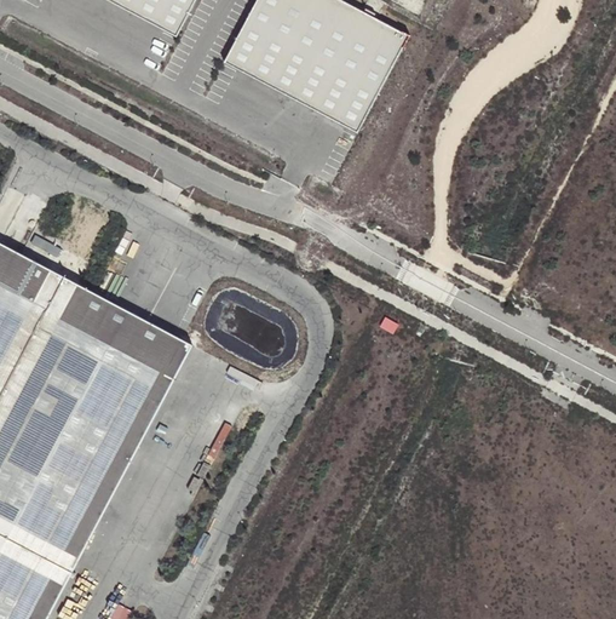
[(104,0),(174,38),(194,0),(104,0)]
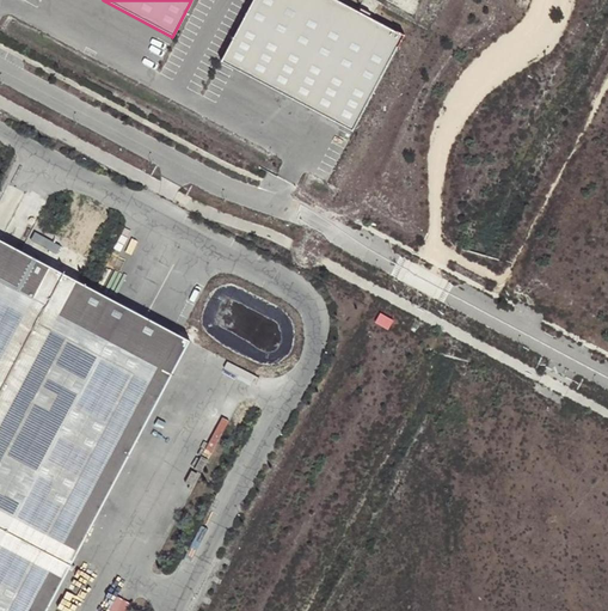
[(400,36),(329,0),(251,0),(220,62),(351,129),(400,36)]
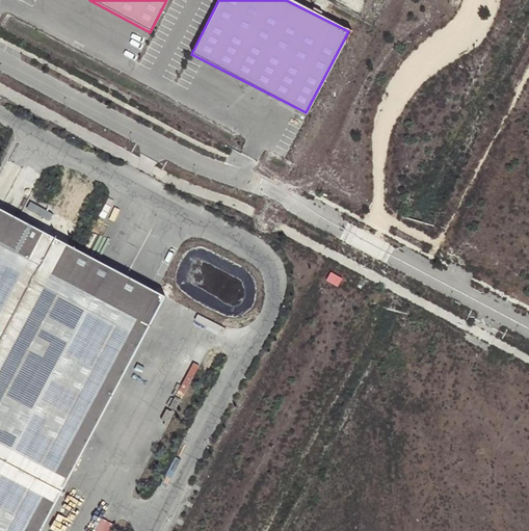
[(24,208),(47,218),(50,212),(27,201),(24,208)]
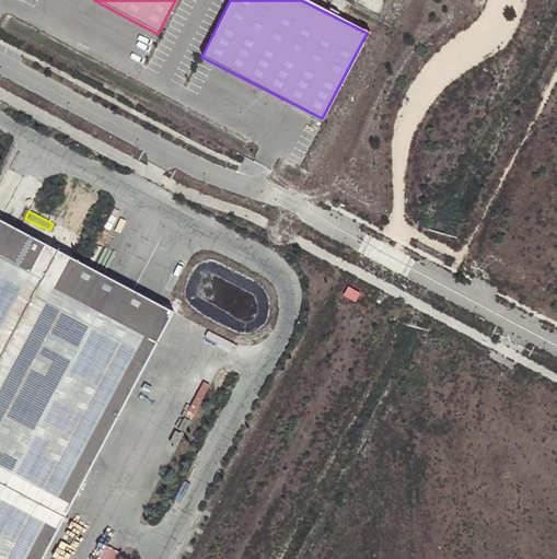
[(0,558),(39,558),(172,311),(0,220),(0,558)]
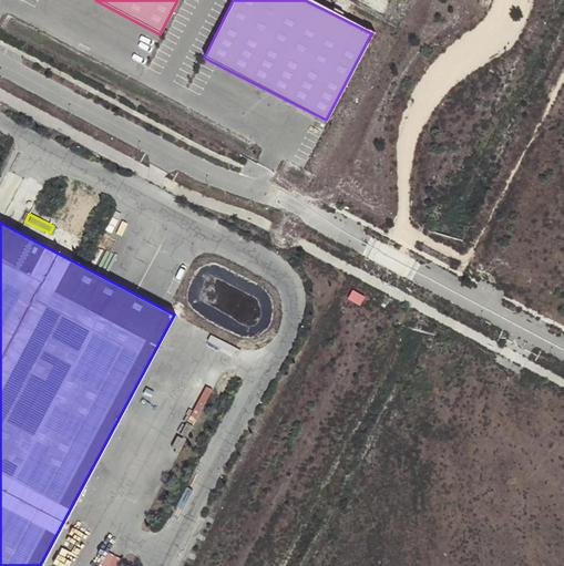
[(349,288),(345,297),(358,304),(362,295),(349,288)]
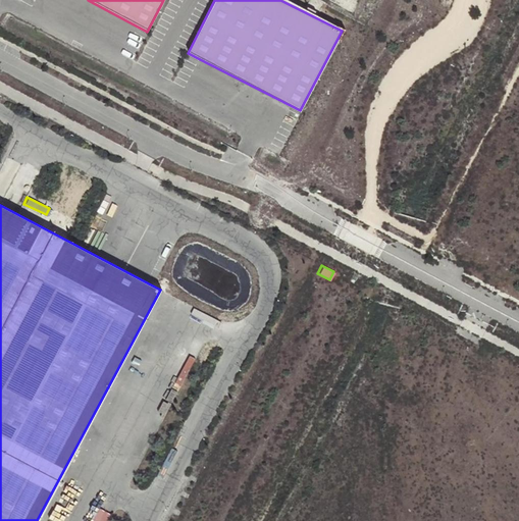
[(103,520),(107,511),(96,506),(90,520),(103,520)]
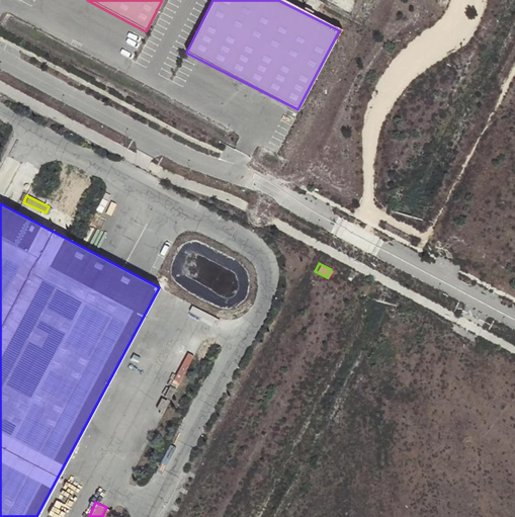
All buildings are outlined.
